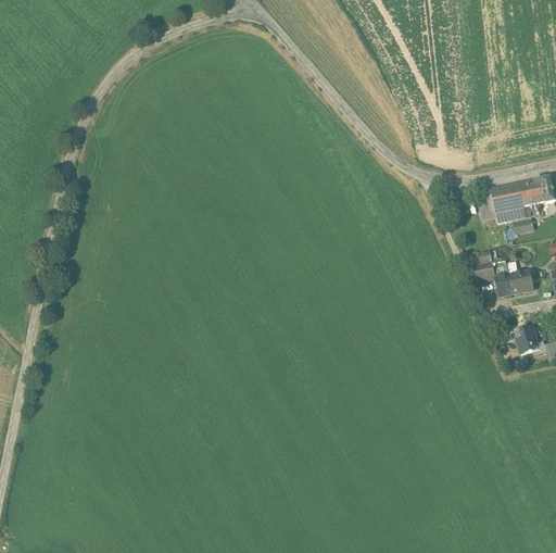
[(551,173),(492,185),(497,209),(555,198),(551,173)]
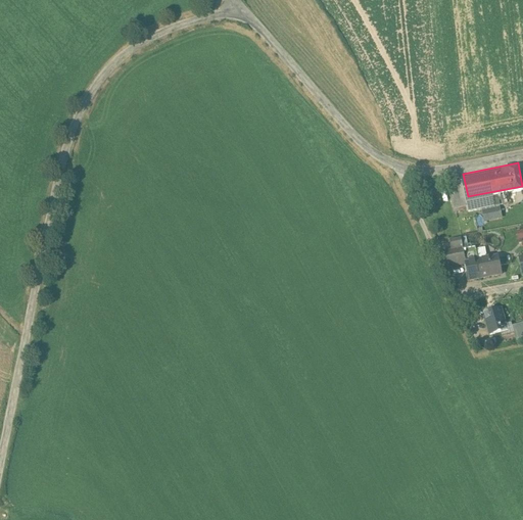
[(462,178),(456,180),(458,190),(464,189),(462,178)]
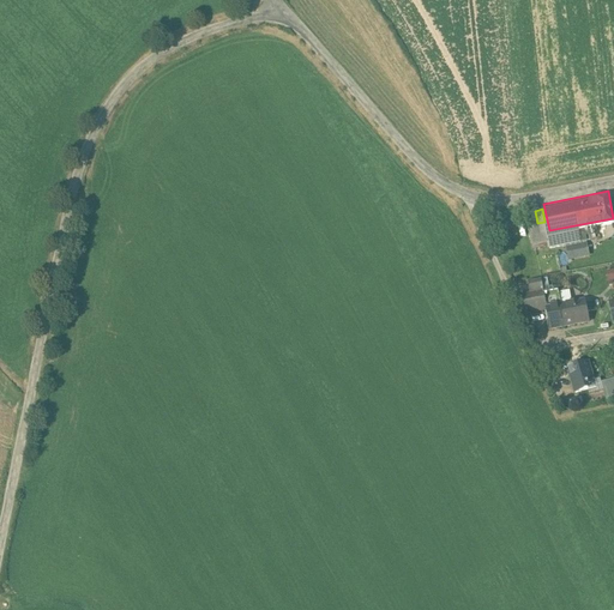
[(585,241),(569,245),(571,255),(588,252),(585,241)]
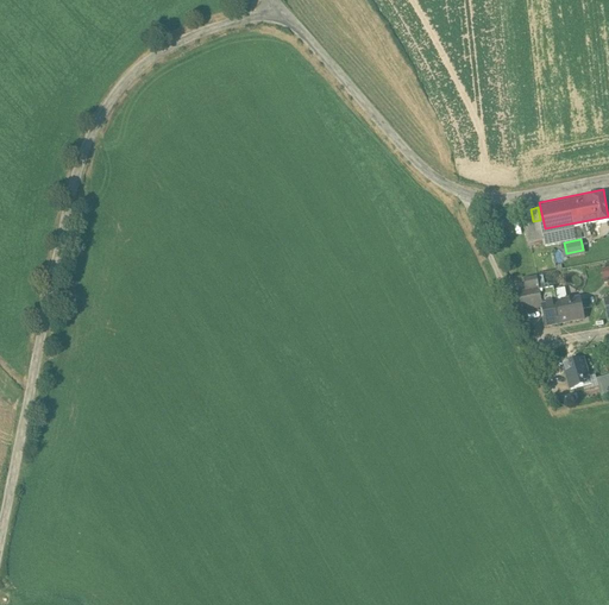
[(579,295),(542,302),(546,323),(560,320),(583,315),(579,295)]
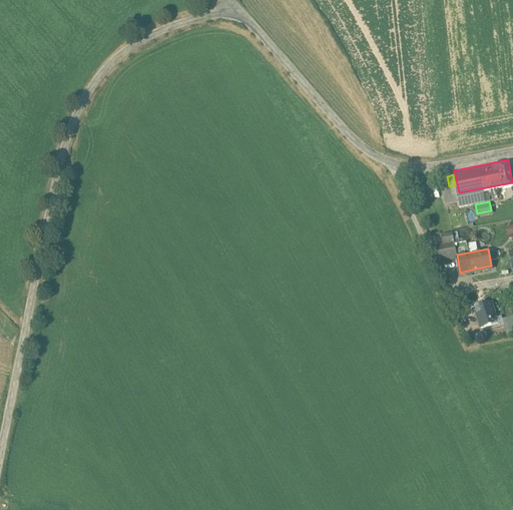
[(481,303),(475,305),(481,325),(491,322),(493,326),(504,323),(502,317),(503,316),(502,314),(496,315),(491,300),(481,303)]
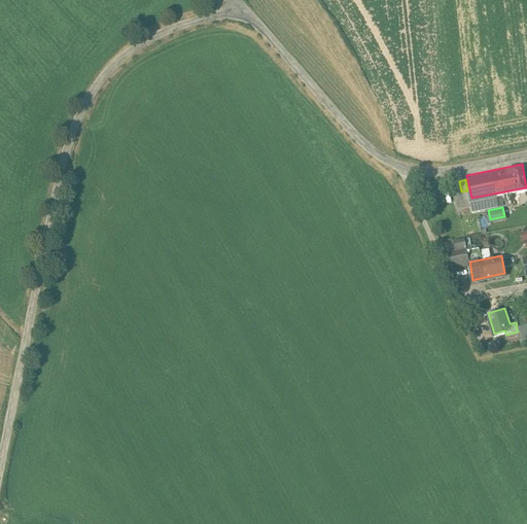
[(526,321),(517,324),(516,325),(518,332),(520,339),(526,337),(526,321)]
